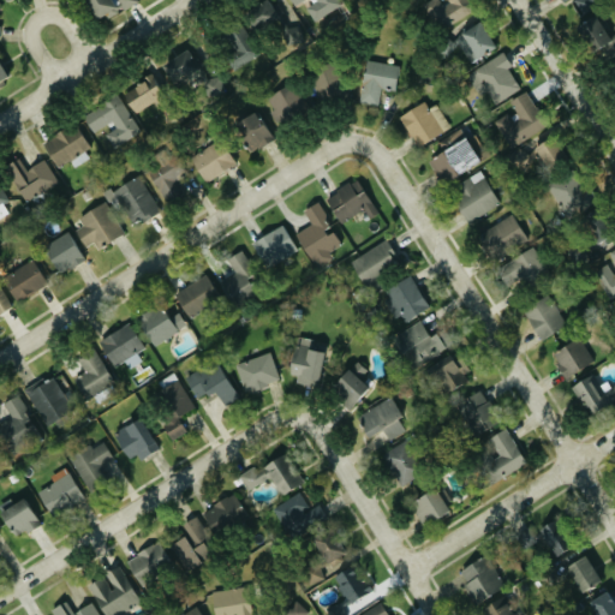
[(141,1),(139,0),(109,0),(84,0),(84,1),(95,19),(105,15),(108,19),(141,1)]
